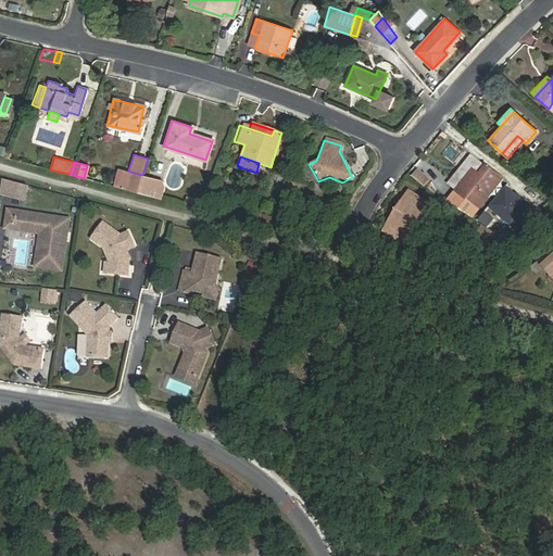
[(480,192),(486,197),(502,177),(486,164),(478,175),(474,179),(467,174),(454,190),(470,204),(480,192)]
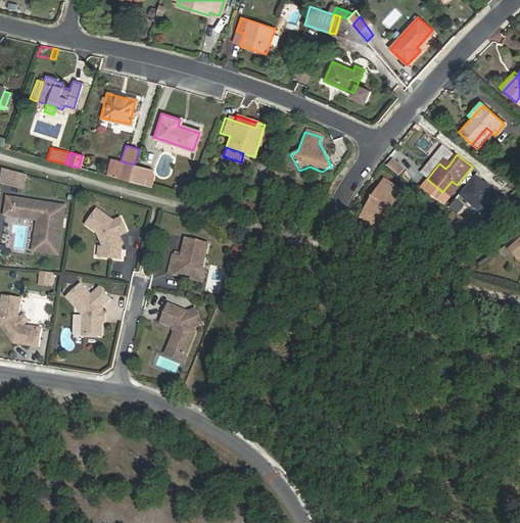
[(121,160),(110,158),(106,175),(117,178),(123,161),(121,160)]
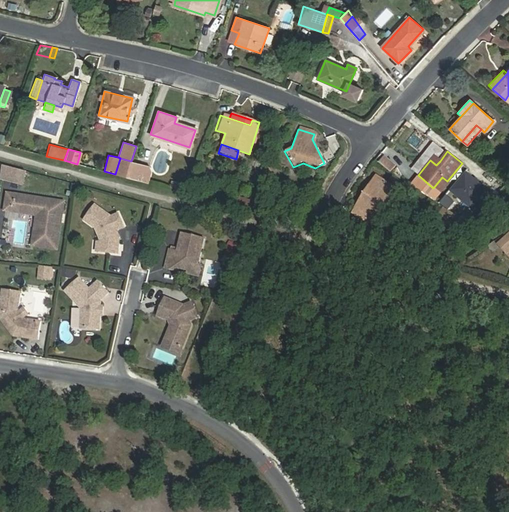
[(376,163),(387,169),(391,161),(380,155),(376,163)]
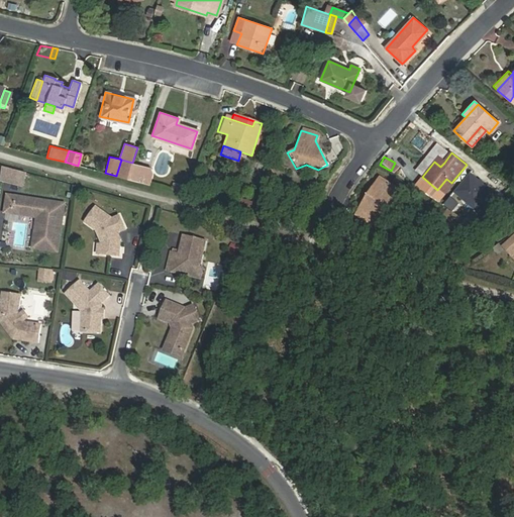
[(132,163),(121,160),(116,176),(127,179),(132,163)]
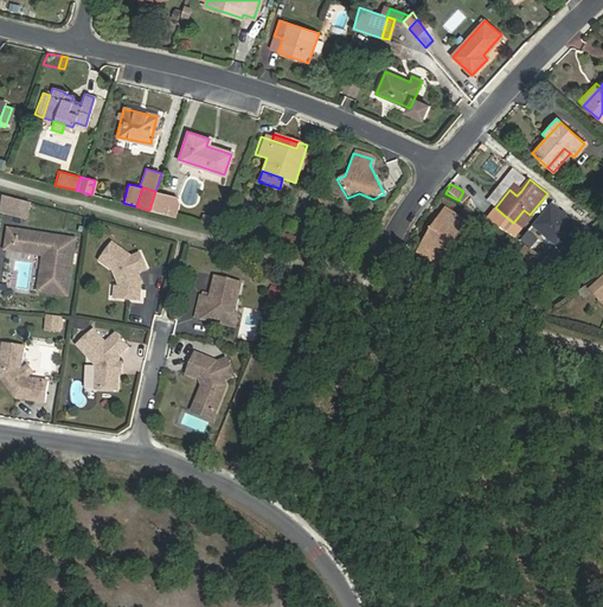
[(0,208),(21,212),(26,197),(0,191),(0,208)]
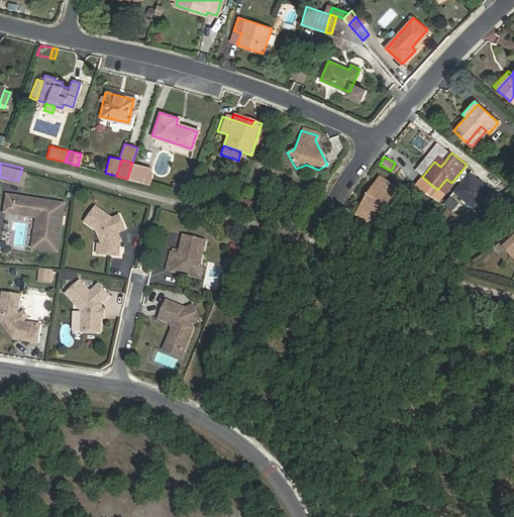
[(140,182),(144,166),(132,163),(127,179),(140,182)]
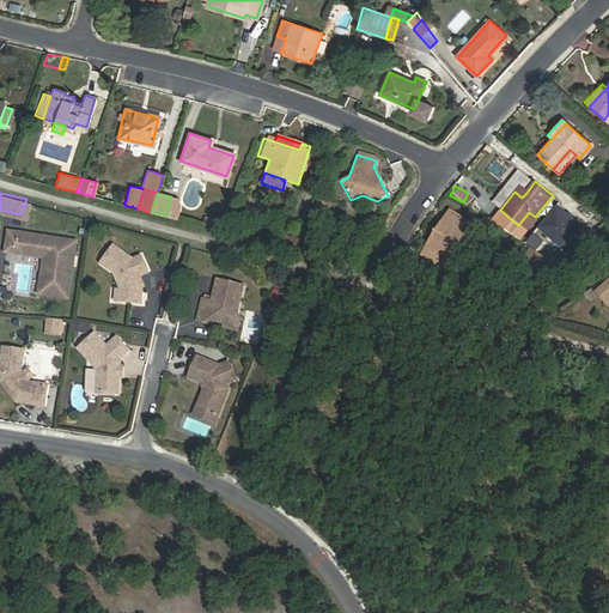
[(180,205),(177,198),(171,196),(166,216),(176,218),(180,205)]
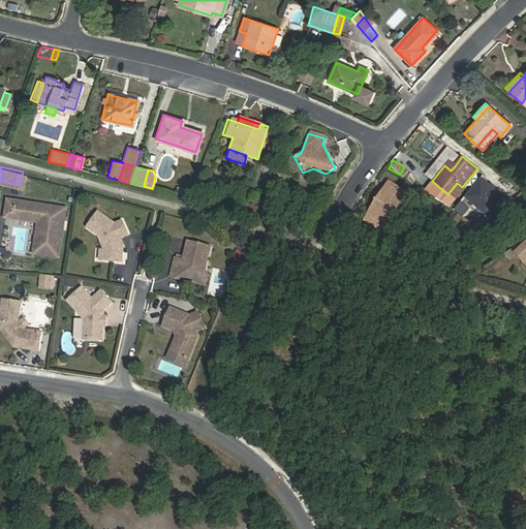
[(501,195),(480,177),(464,195),(481,210),(487,203),(492,207),(501,195)]
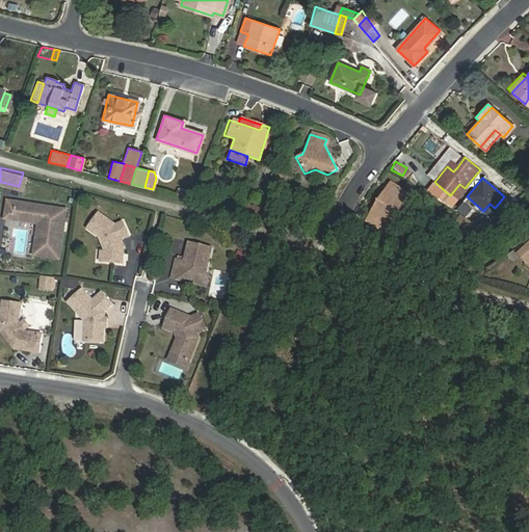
[(389,184),(378,202),(382,204),(393,186),(389,184)]
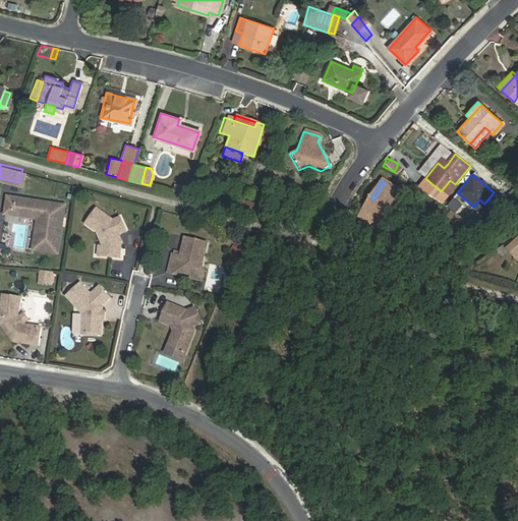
[(446,196),(455,184),(450,180),(441,191),(446,196)]
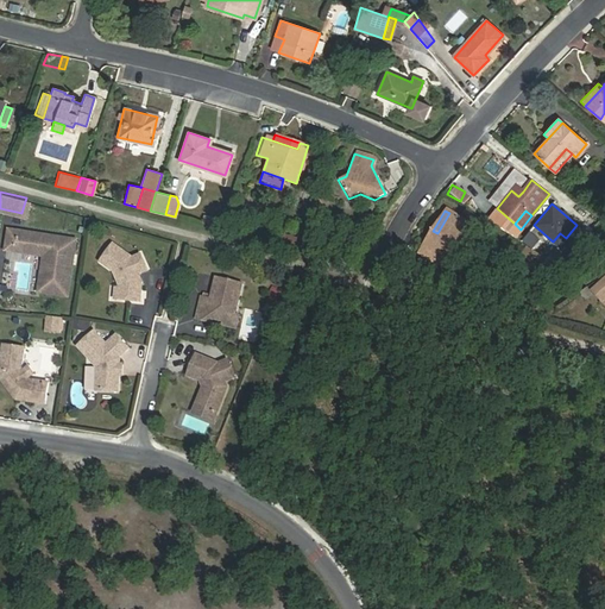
[(438,233),(433,231),(418,255),(435,264),(439,257),(446,261),(468,225),(449,213),(438,233)]
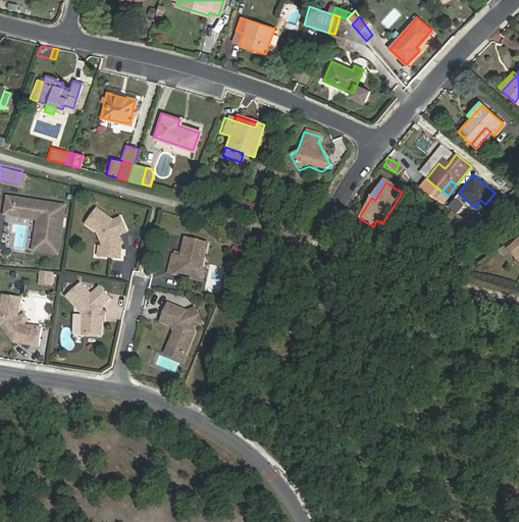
[(193,191),(173,186),(171,192),(191,197),(193,191)]
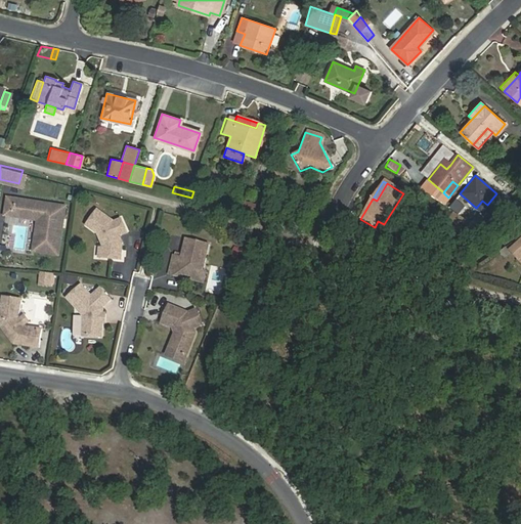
[(12,192),(4,191),(2,209),(10,210),(12,192)]
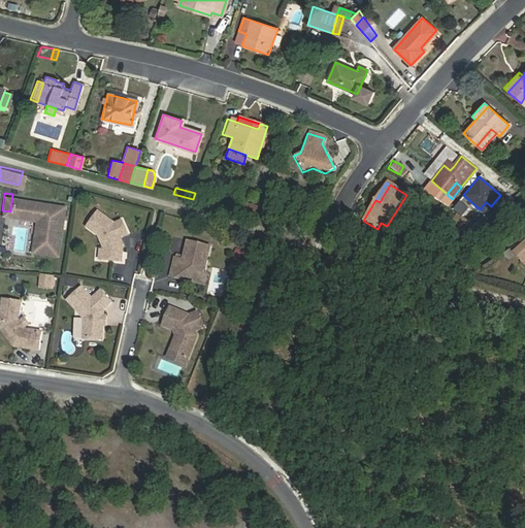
[(12,194),(10,211),(35,215),(31,246),(56,250),(62,201),(51,200),(51,203),(43,202),(44,199),(12,194)]
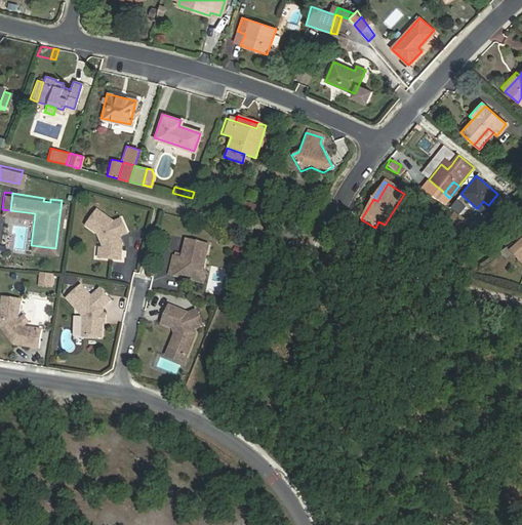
[(488,205),(483,201),(477,208),(482,212),(488,205)]
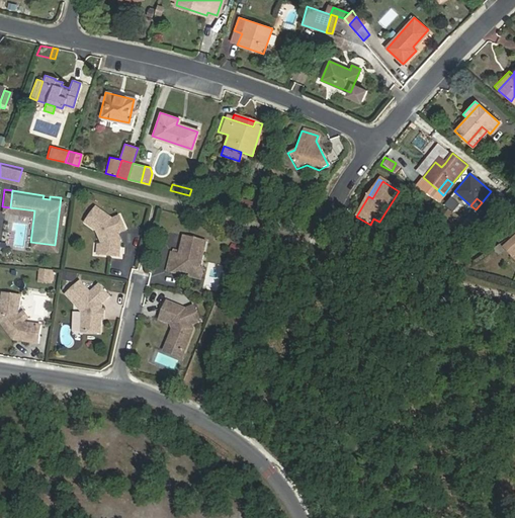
[(95,202),(84,218),(95,226),(100,238),(98,249),(116,252),(118,240),(115,232),(116,231),(115,229),(121,227),(116,212),(110,214),(95,202)]
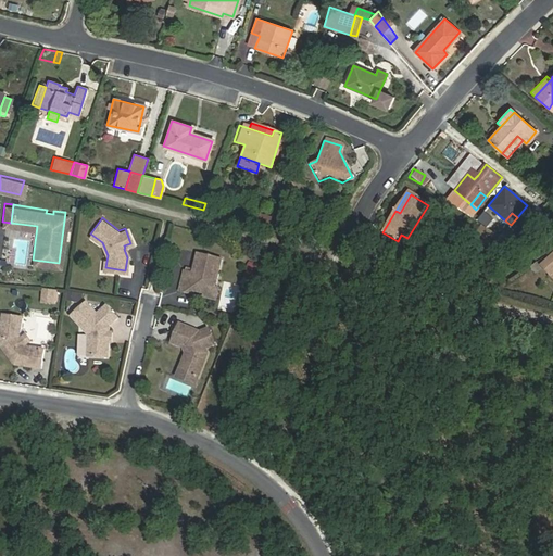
[(474,238),(478,241),(486,228),(481,225),(474,238)]
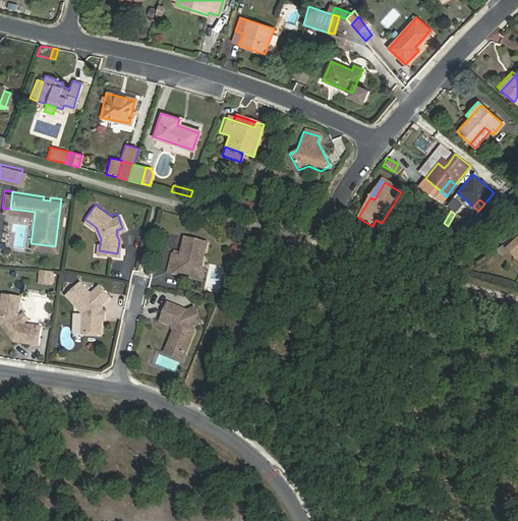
[(448,226),(460,234),(467,222),(455,214),(448,226)]
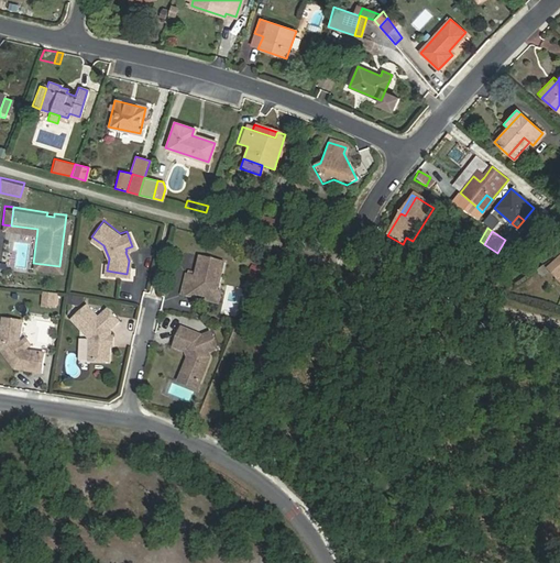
[(514,245),(505,240),(497,253),(504,256),(514,245)]
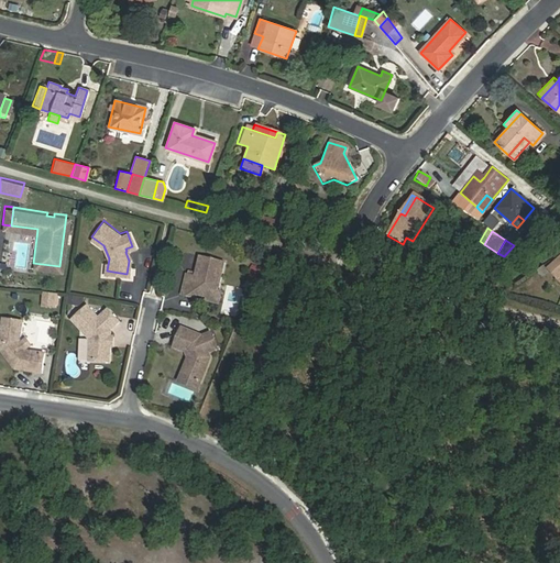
[(7,266),(23,269),(28,244),(11,241),(7,266)]
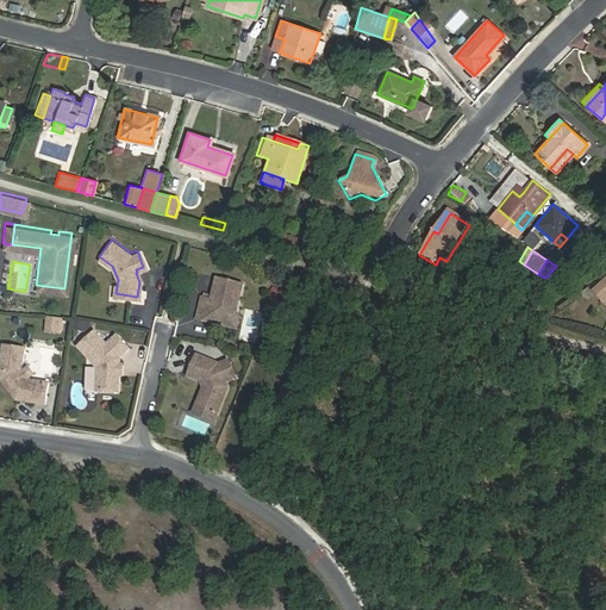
[(238,277),(213,272),(208,293),(199,291),(194,313),(204,316),(205,312),(220,315),(222,316),(231,310),(238,277)]
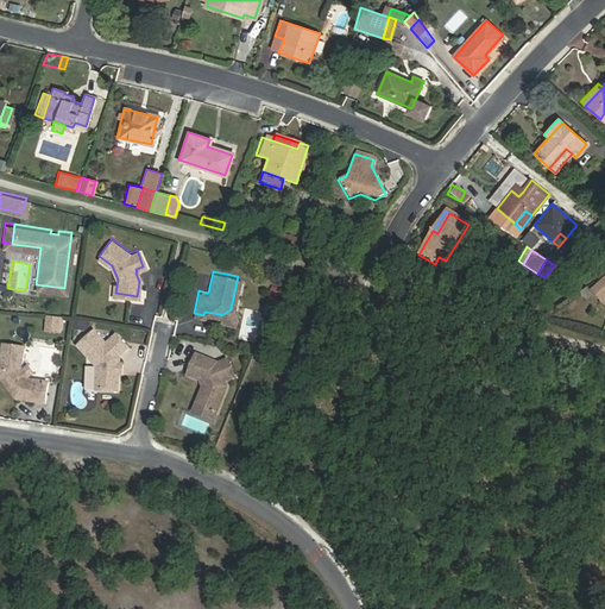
[(604,276),(592,288),(604,301),(604,276)]
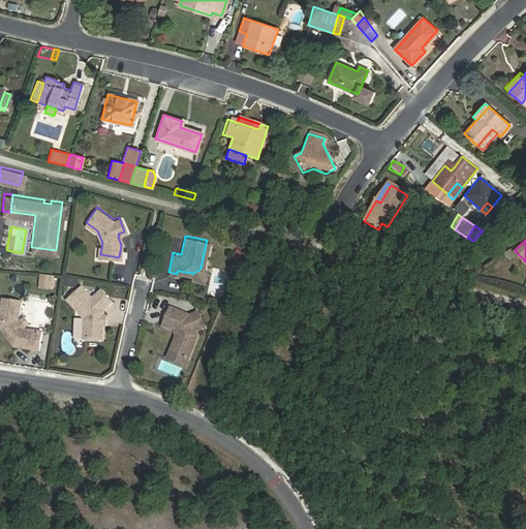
[(191,277),(203,279),(205,270),(200,269),(192,274),(191,273),(191,277)]
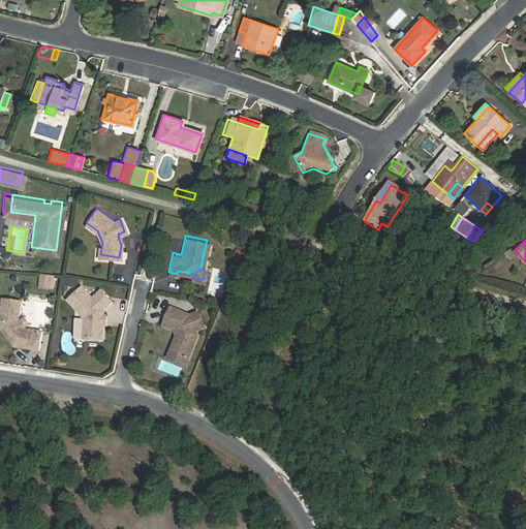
[(36,275),(35,288),(52,289),(53,276),(36,275)]
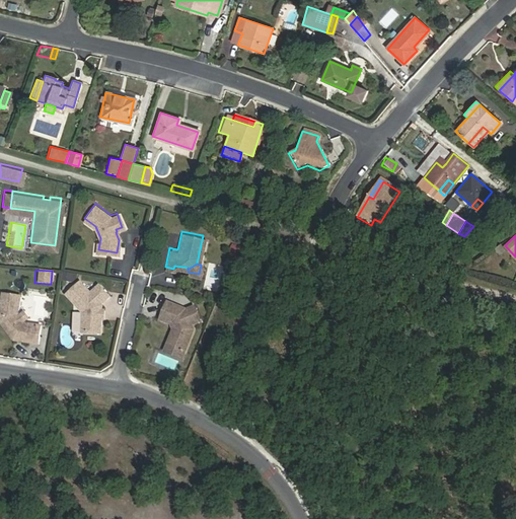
[(59,280),(72,282),(73,274),(60,272),(59,280)]
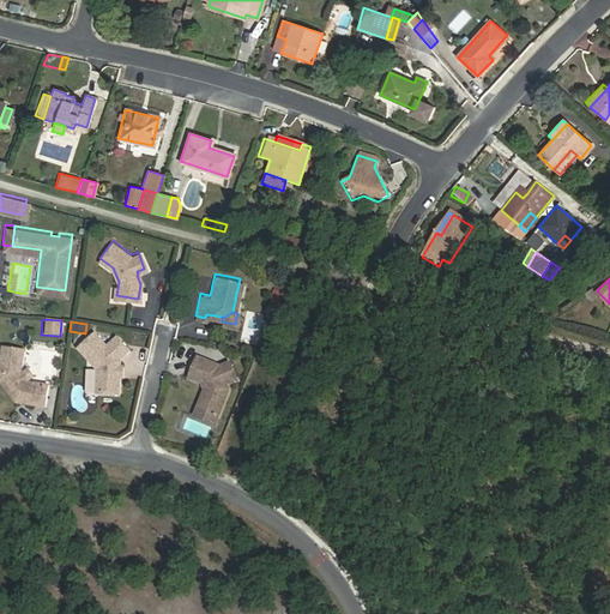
[(90,329),(74,345),(95,365),(94,387),(116,387),(116,354),(126,344),(113,332),(103,341),(90,329)]
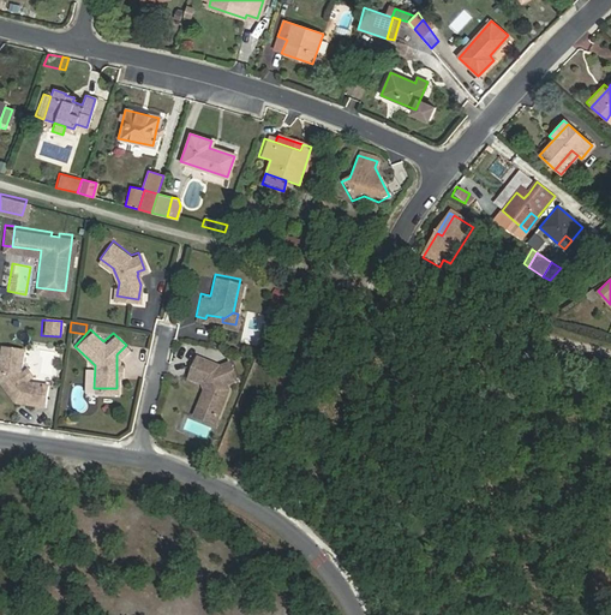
[(18,350),(0,347),(0,384),(11,400),(43,404),(46,383),(24,381),(16,368),(18,350)]
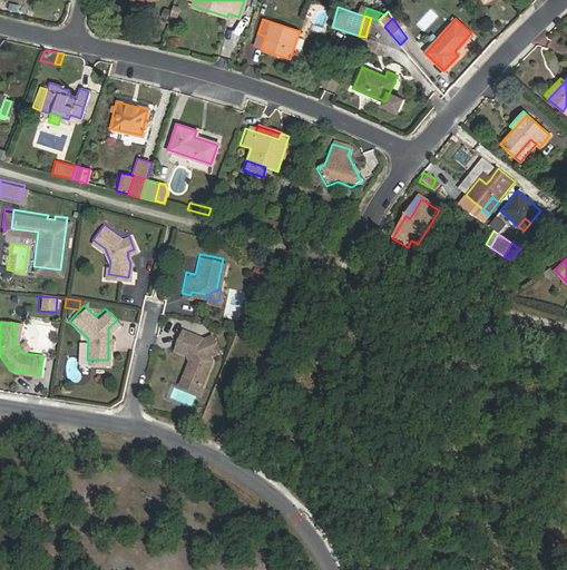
[(183,372),(201,379),(211,354),(209,349),(217,344),(211,330),(202,333),(182,324),(174,344),(187,349),(189,355),(183,372)]
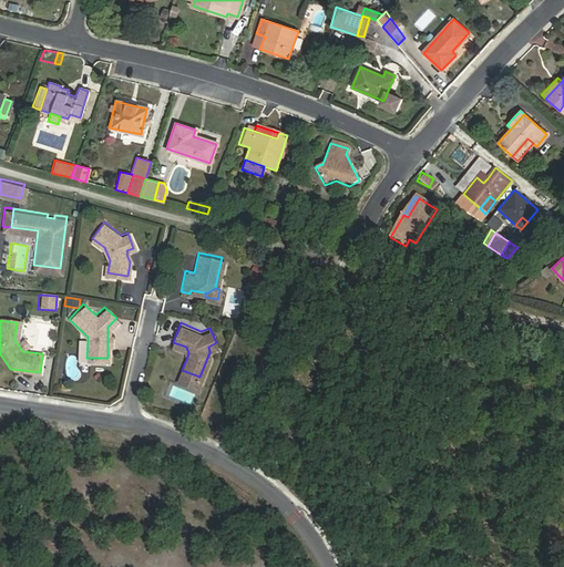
[(200,377),(182,370),(181,375),(197,382),(200,377)]
